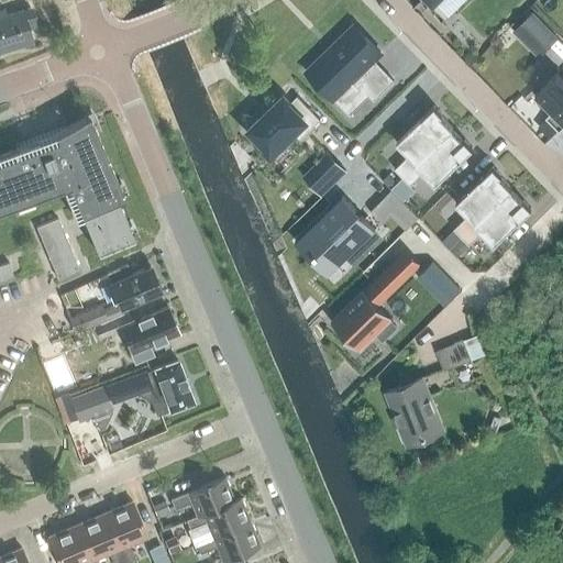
[(35,28),(30,9),(0,18),(0,52),(32,43),(29,30),(35,28)]
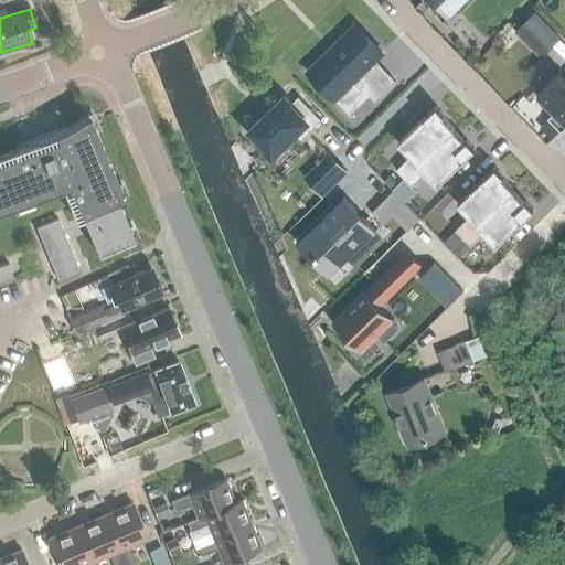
[(514,32),(540,57),(557,39),(533,13),(514,32)]
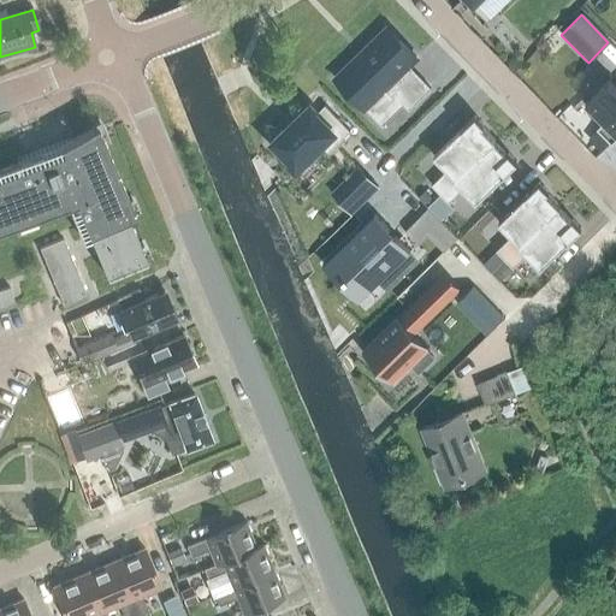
[(335,80),(366,111),(377,123),(381,128),(384,126),(378,120),(373,114),(392,95),(408,111),(430,89),(426,92),(404,69),(415,59),(412,54),(386,29),(335,80)]
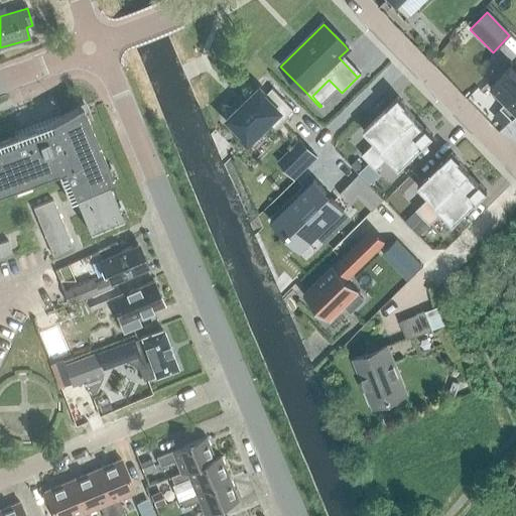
[(487,84),(505,102),(499,108),(512,120),(515,116),(515,73),(510,67),(491,86),(488,83),(487,84)]
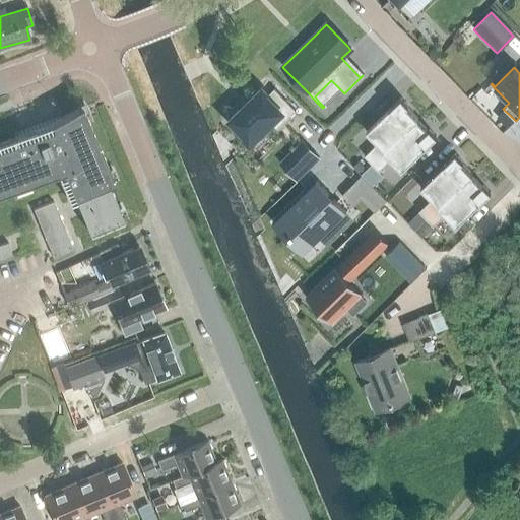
[(259,90),(228,121),(250,143),(270,123),(279,114),(285,120),(295,111),(273,89),(265,96),(259,90)]
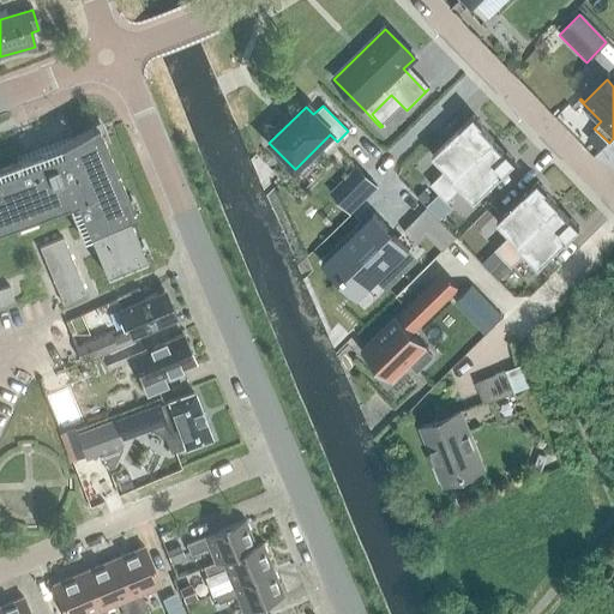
[(446,170),(432,186),(439,193),(493,142),(494,140),(481,127),(482,126),(474,116),(433,156),(446,170)]
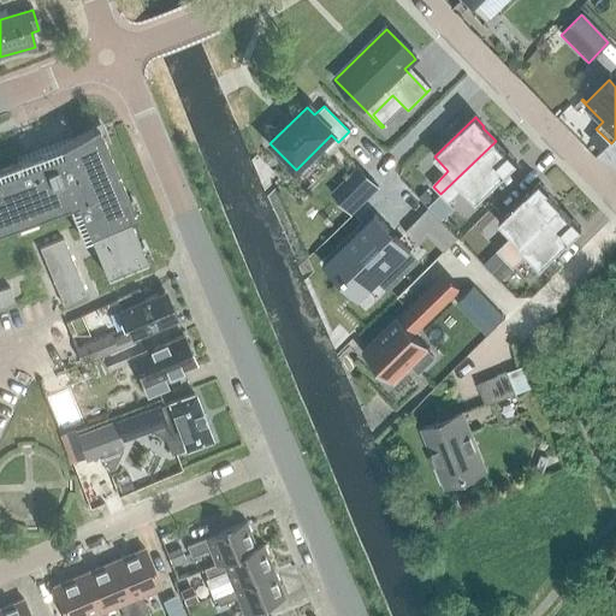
[(0,230),(67,206),(82,241),(89,237),(107,279),(146,262),(128,219),(135,217),(96,126),(71,141),(60,147),(18,163),(0,169),(0,230)]
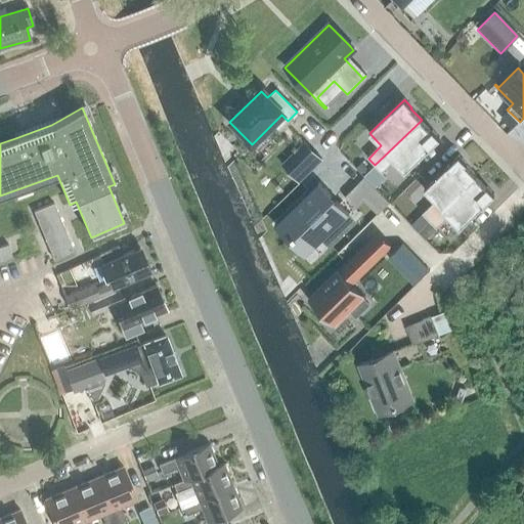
[(421,121),(375,165),(382,172),(393,161),(405,172),(440,138),(432,131),(431,132),(421,121)]
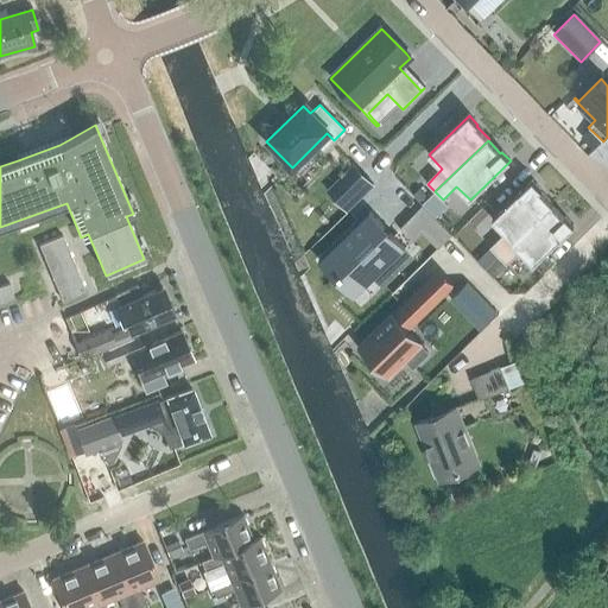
[(356,168),(344,179),(350,185),(363,173),(356,168)]
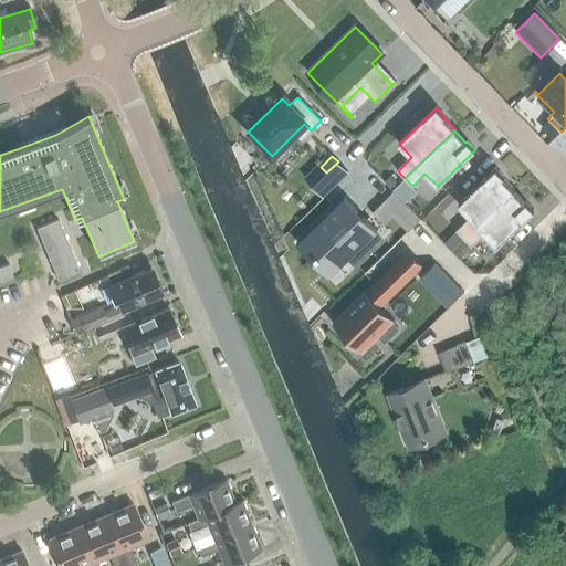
[(502,177),(504,176),(495,168),(458,205),(471,218),(457,231),(463,239),(514,189),(502,177)]
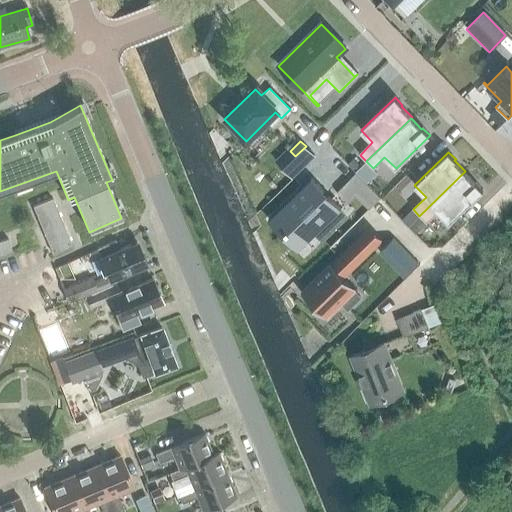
[(475,183),(464,173),(466,172),(465,171),(419,216),(426,222),(437,211),(449,223),(483,190),(476,182),(475,183)]
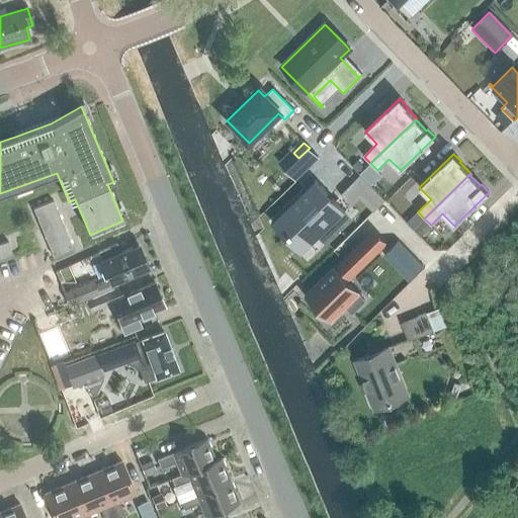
[(317,178),(274,219),(275,220),(278,218),(308,247),(347,208),(317,178)]
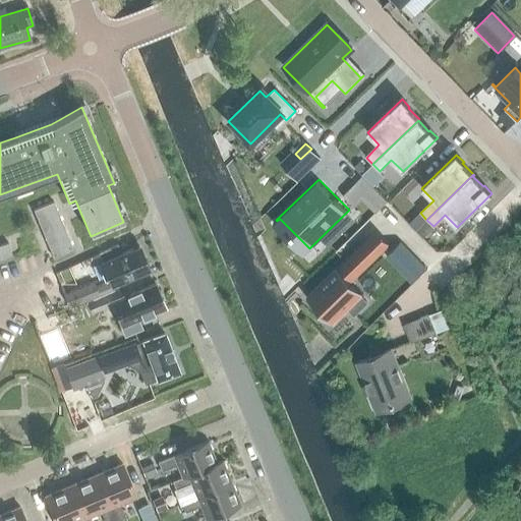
[(52,203),(43,207),(45,214),(55,209),(52,203)]
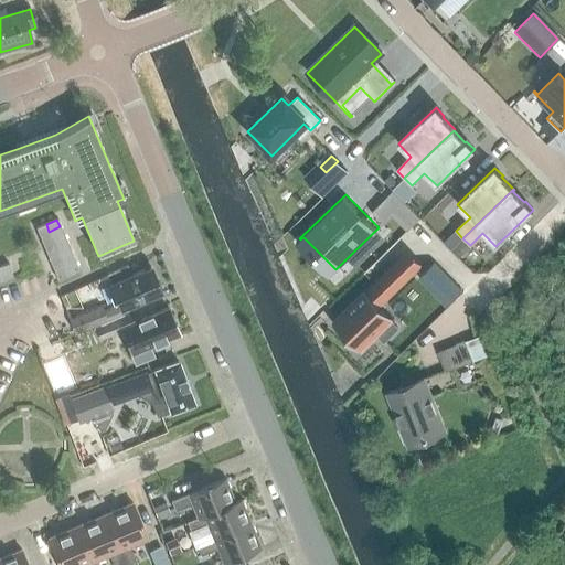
[(46,224),(35,228),(39,236),(49,232),(46,224)]
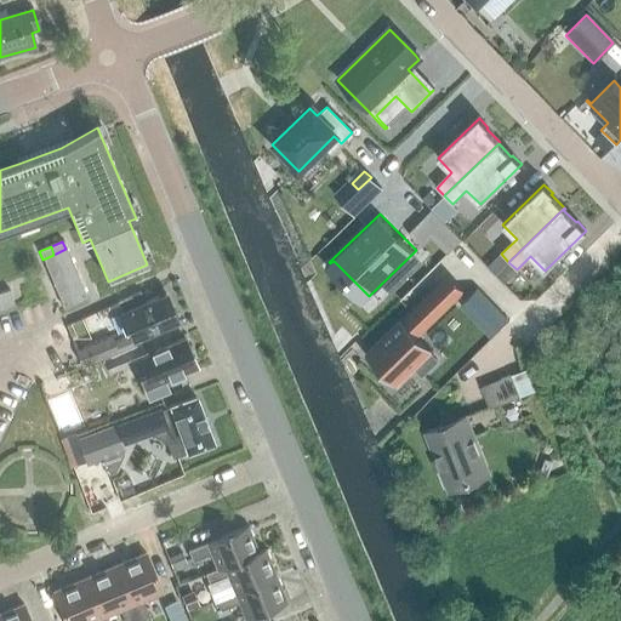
[(66,249),(53,255),(57,262),(69,257),(66,249)]
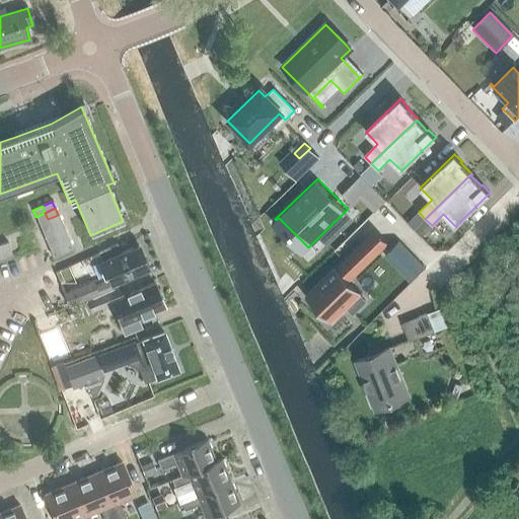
[(45,213),(35,217),(38,223),(48,219),(45,213)]
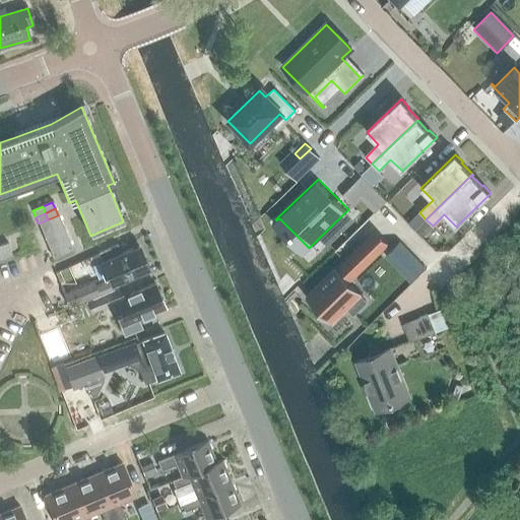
[(58,215),(48,219),(51,226),(61,222),(58,215)]
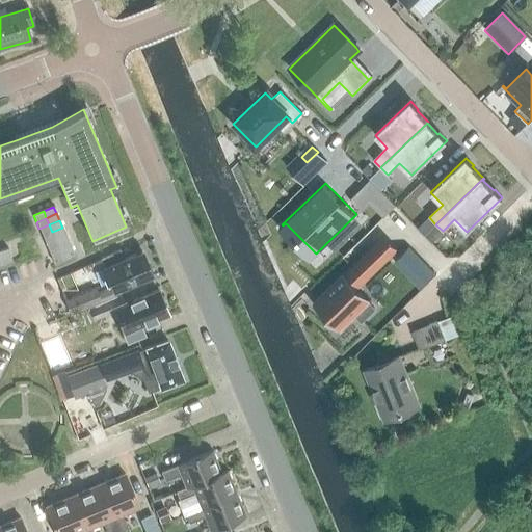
[(49,224),(38,229),(42,236),(52,232),(49,224)]
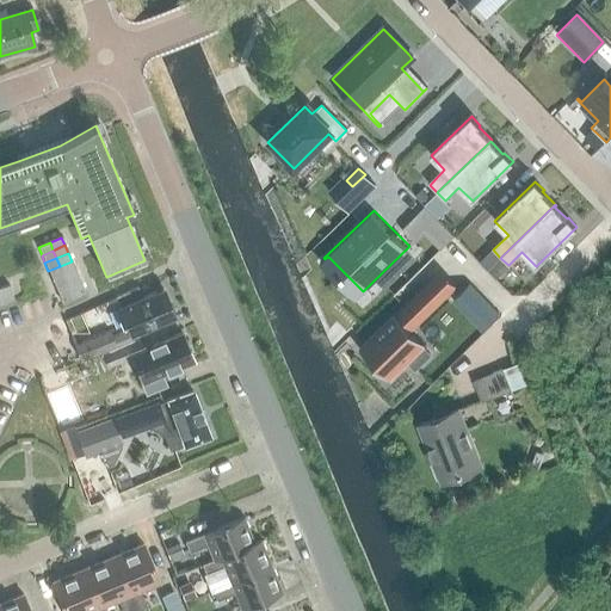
[(72,261),(60,266),(63,273),(75,269),(72,261)]
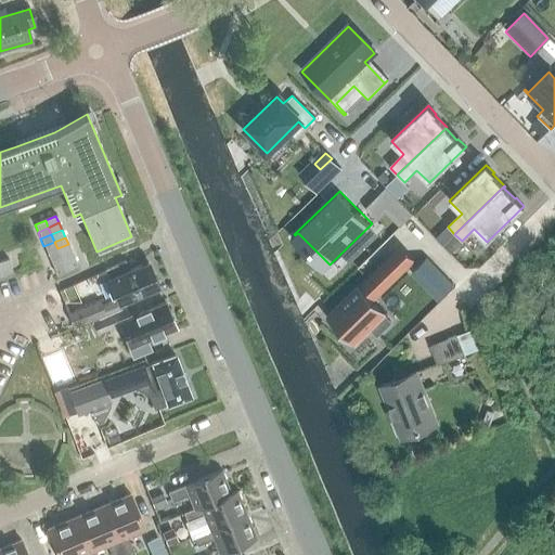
[(54,242),(43,246),(47,254),(57,248),(54,242)]
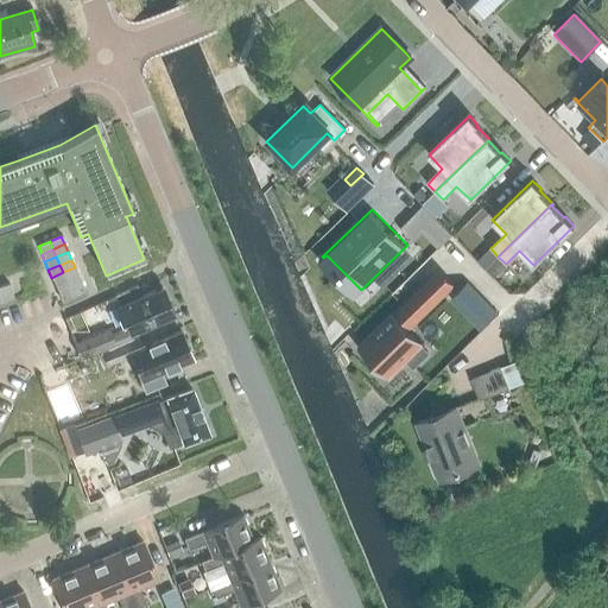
[(75,267),(63,272),(67,280),(77,276),(75,267)]
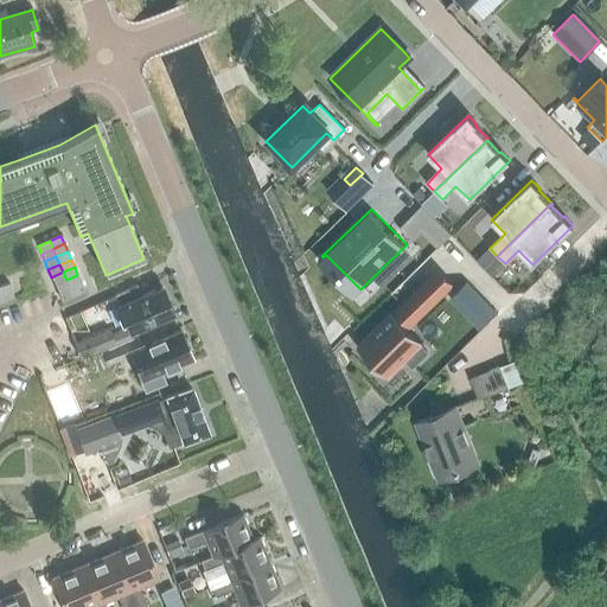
[(63,272),(51,278),(55,285),(66,280),(63,272)]
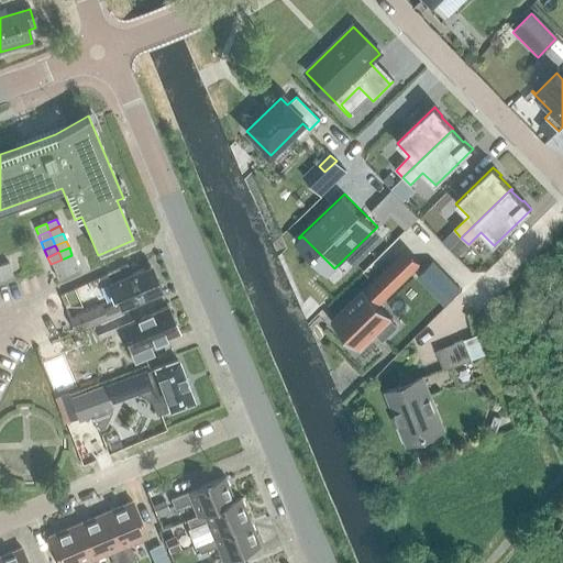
[(72,255),(62,260),(64,267),(75,263),(72,255)]
